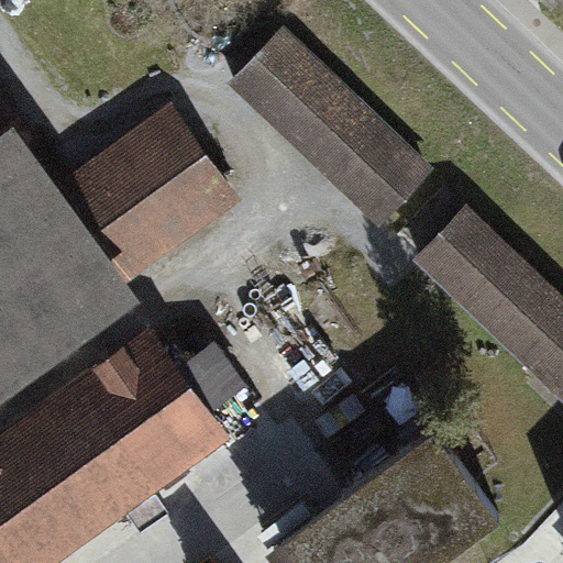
[(286,24),(230,83),(381,228),(437,169),(286,24)]
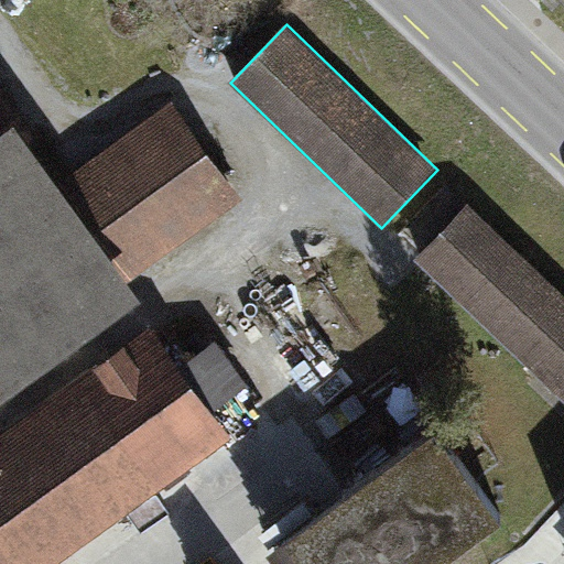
[(240,197),(172,104),(65,177),(137,271),(240,197)]
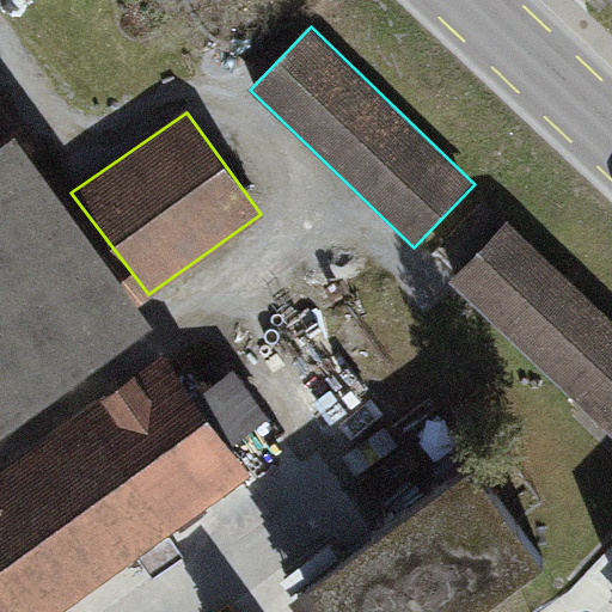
[(6,166),(0,171),(0,384),(108,312),(6,166)]
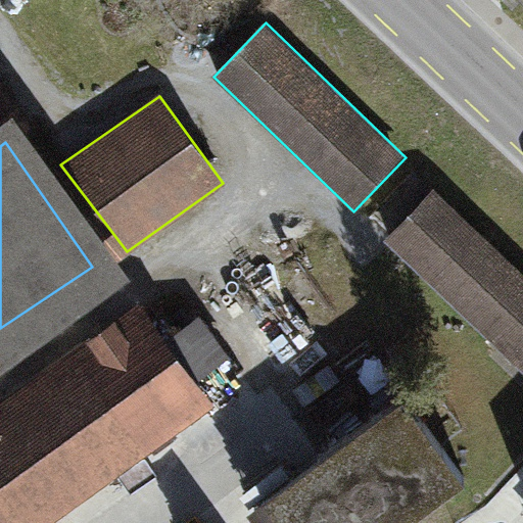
[(522,273),(434,189),(388,238),(522,365),(522,273)]
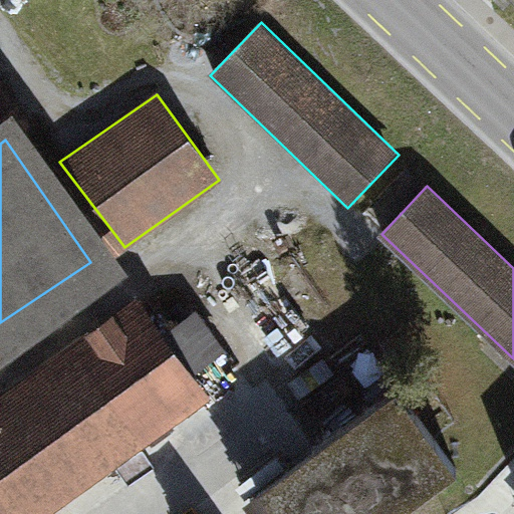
[(138,316),(0,415),(0,513),(17,513),(191,390),(138,316)]
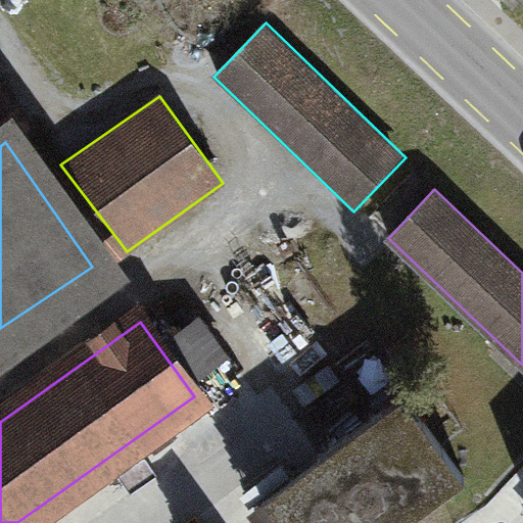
[(402,397),(266,498),(284,522),(398,522),(462,477),(402,397)]
